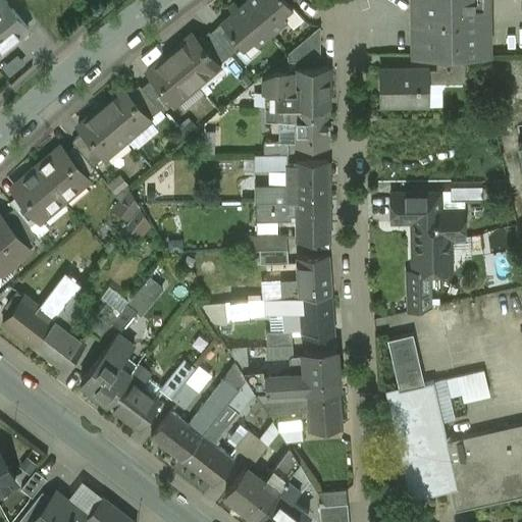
[(5,0),(0,0),(0,51),(29,28),(5,0)]
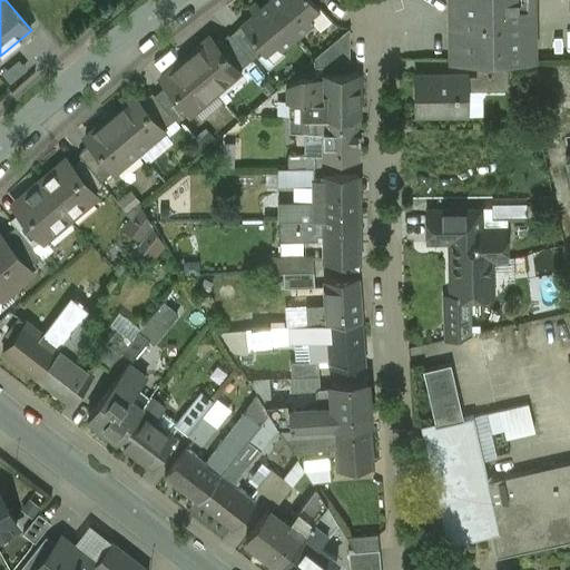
[(268,0),(268,1),(298,37),(314,23),(310,18),(321,9),(317,5),(313,0),(268,0)]
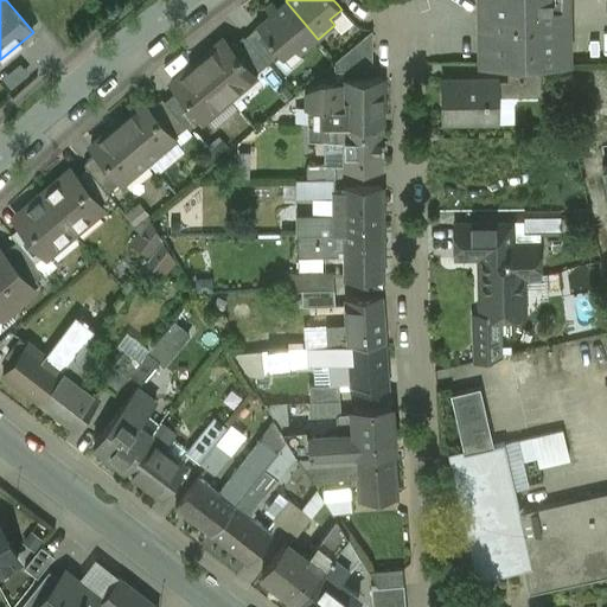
[(566,0),(480,0),(481,64),(497,64),(508,64),(541,63),(544,63),(567,63),(566,0)]
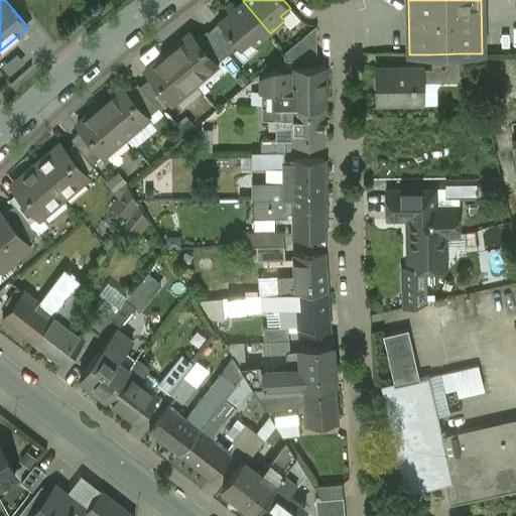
[(270,33),(243,1),(218,22),(239,46),(241,49),(251,41),(255,46),(270,33)]
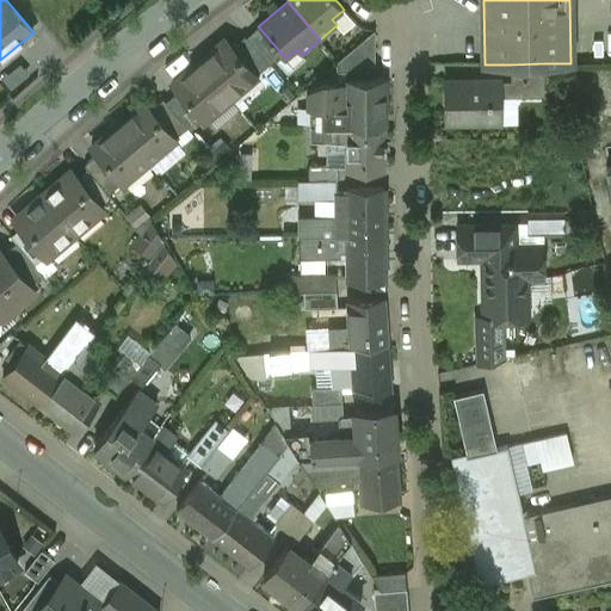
[(283,55),(259,28),(247,38),(270,65),(270,66),(283,55)]
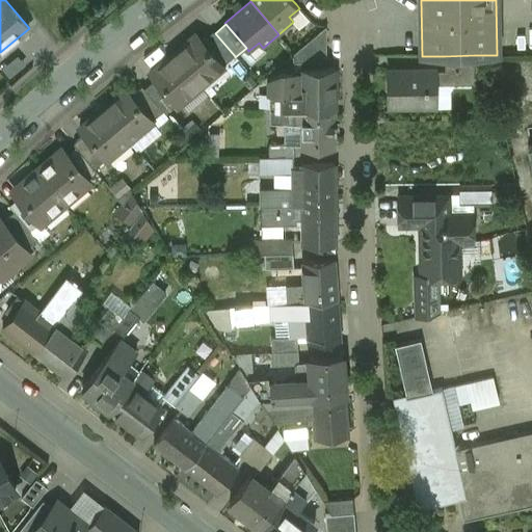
[(326,27),(293,55),(294,62),(326,62),(326,27)]
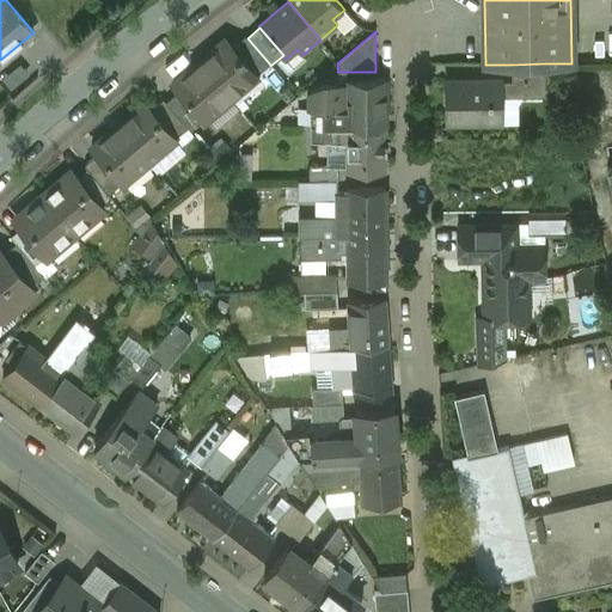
[(248,38),(246,36),(233,47),(257,75),(270,65),(248,38)]
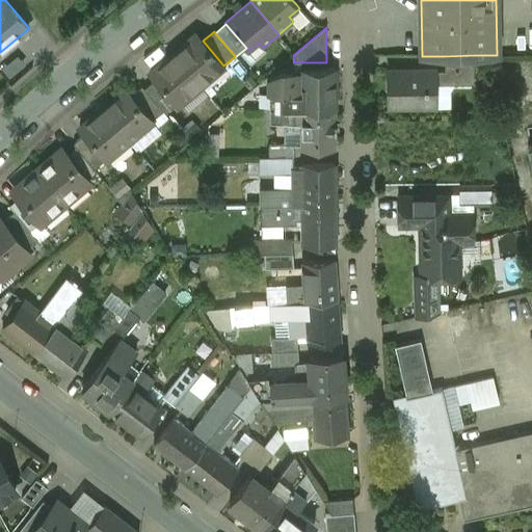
[(203,41),(197,34),(174,54),(201,86),(223,67),(223,65),(203,41)]
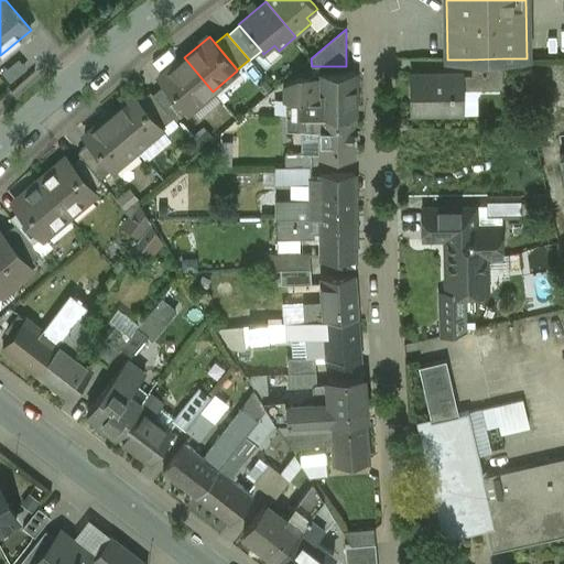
[(2,71),(11,80),(26,67),(19,57),(2,71)]
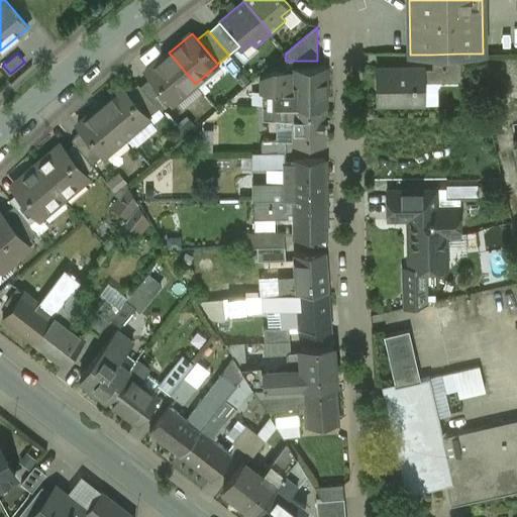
[(195,84),(169,53),(146,72),(151,78),(172,102),(173,102),(195,84)]
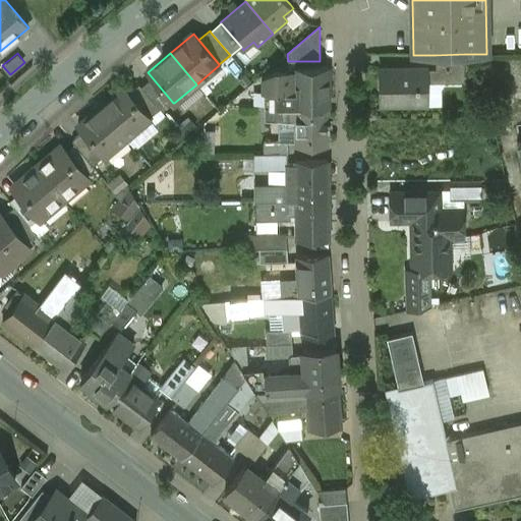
[(464,54),(436,55),(437,69),(428,69),(428,82),(465,82),(464,54)]
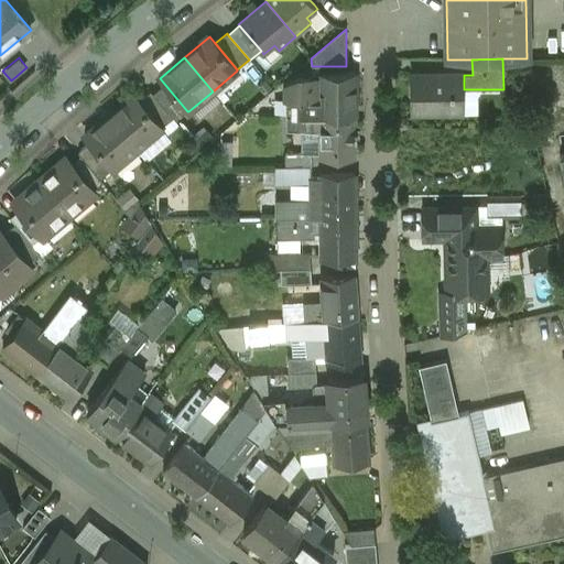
[(356,72),(318,72),(318,76),(299,76),(286,85),(288,116),(302,116),(355,115),(356,115),(356,72)]
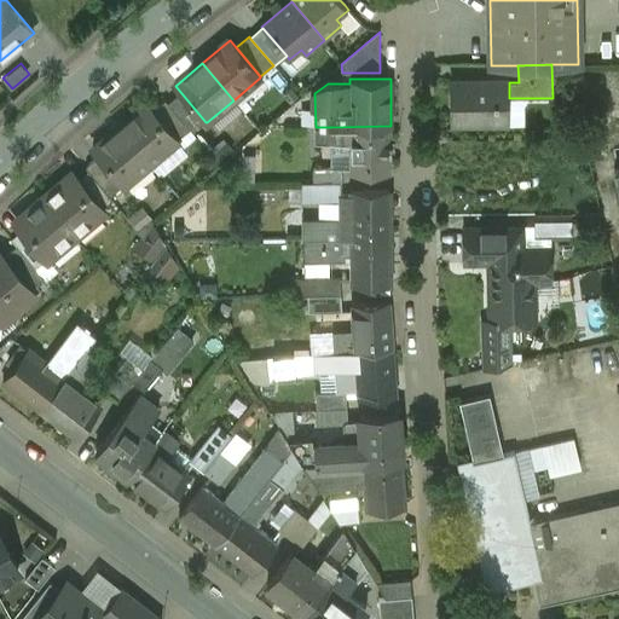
[(509,81),(451,82),(452,126),(509,125),(509,98),(509,82),(509,81)]
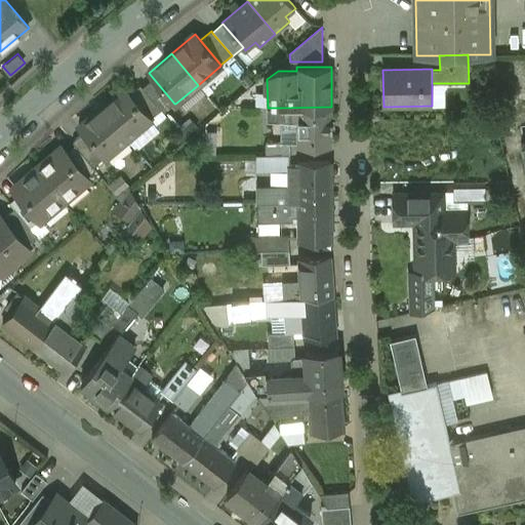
[(174,104),(154,79),(143,88),(161,110),(164,113),(174,104)]
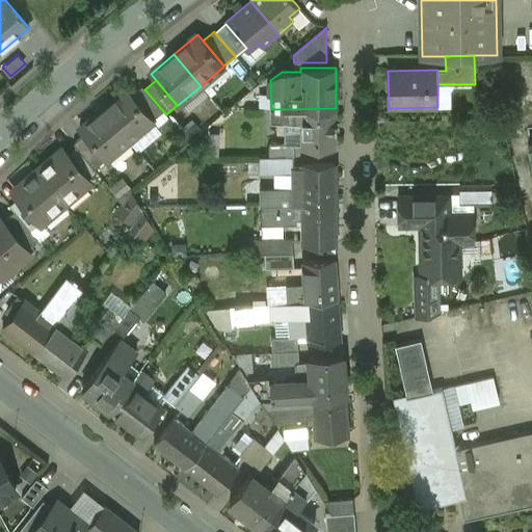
[(144,89),(142,86),(131,96),(153,121),(163,111),(144,89)]
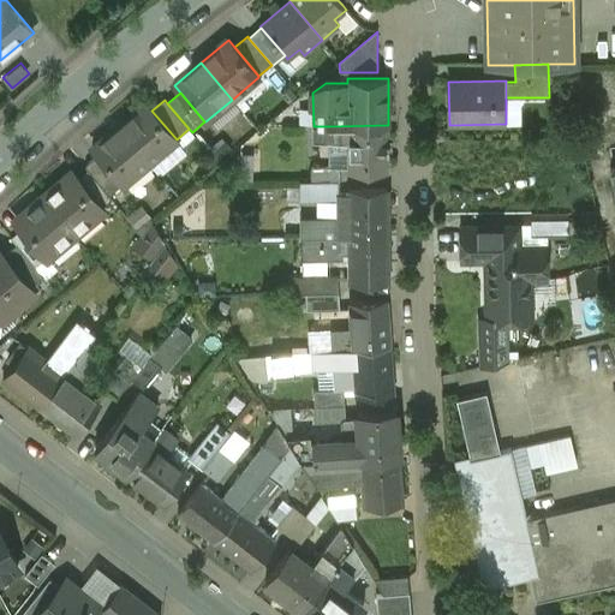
[(151,111),(145,103),(119,126),(149,162),(177,141),(177,139),(151,111)]
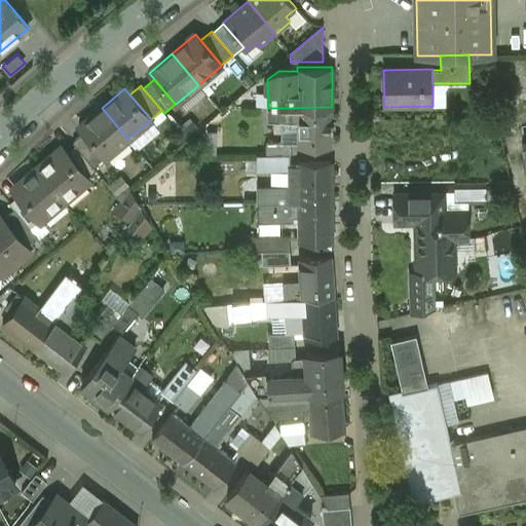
[(331,107),(282,108),(282,121),(288,121),(287,125),(294,125),(293,121),(299,121),(298,147),(331,148),(331,107)]
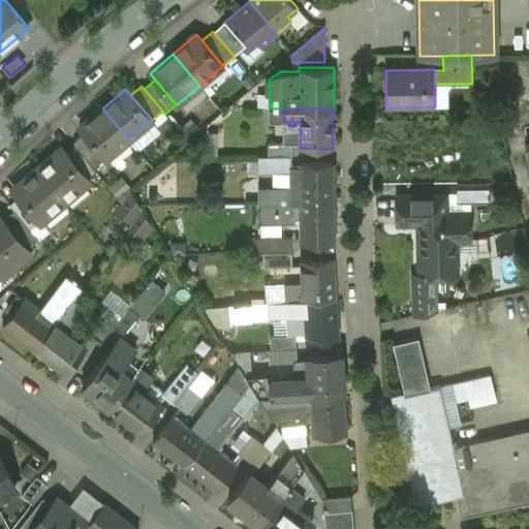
[(128,139),(102,109),(80,127),(105,159),(128,139)]
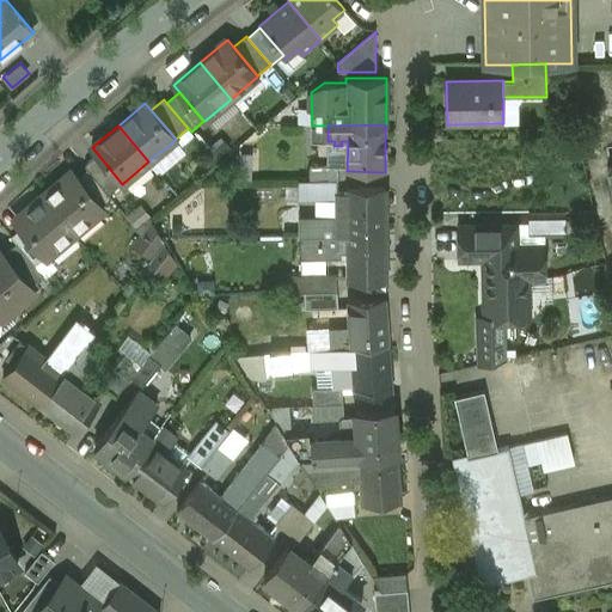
[(328,126),(312,126),(312,142),(328,141),(328,126)]
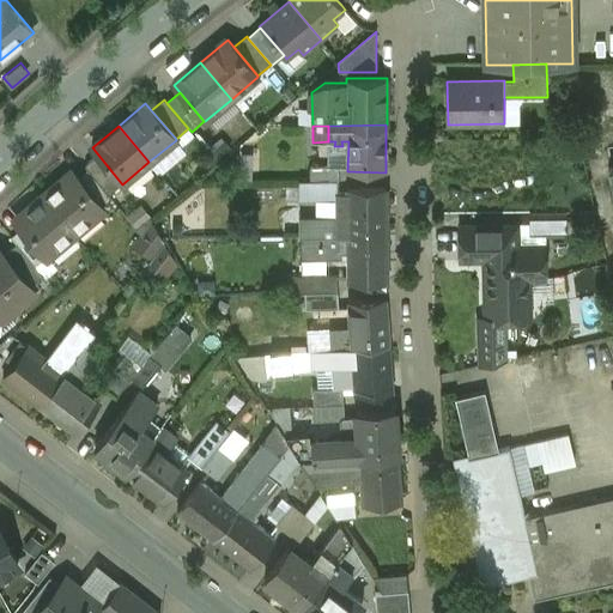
[(122,184),(98,156),(85,167),(87,170),(109,195),(122,184)]
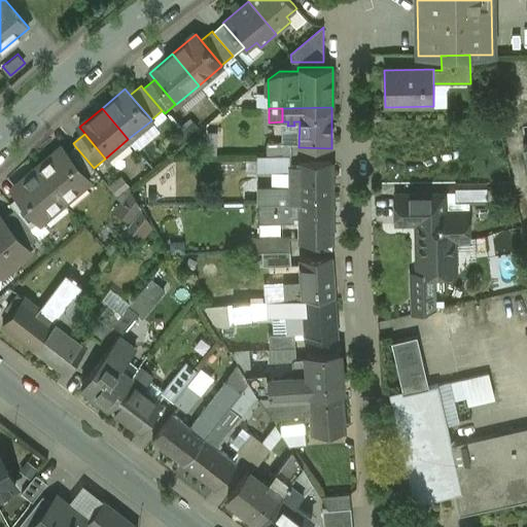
[(291,144),(277,144),(277,155),(291,155),(291,144)]
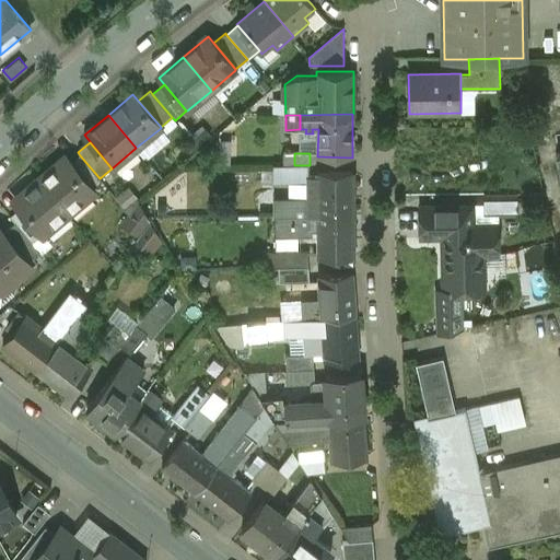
[(100,178),(80,155),(69,165),(91,191),(103,182),(100,178)]
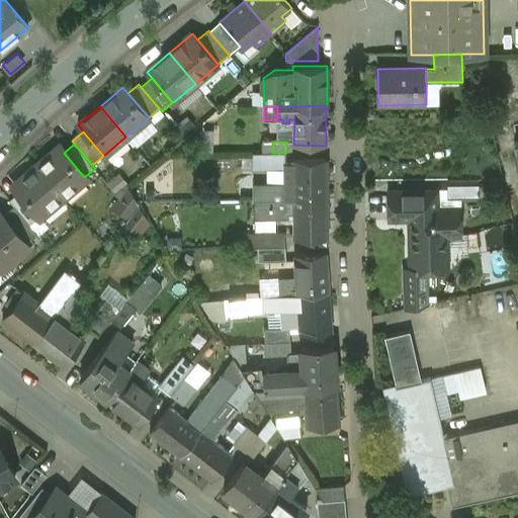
[(64,153),(60,148),(37,167),(63,197),(85,179),(84,177),(64,153)]
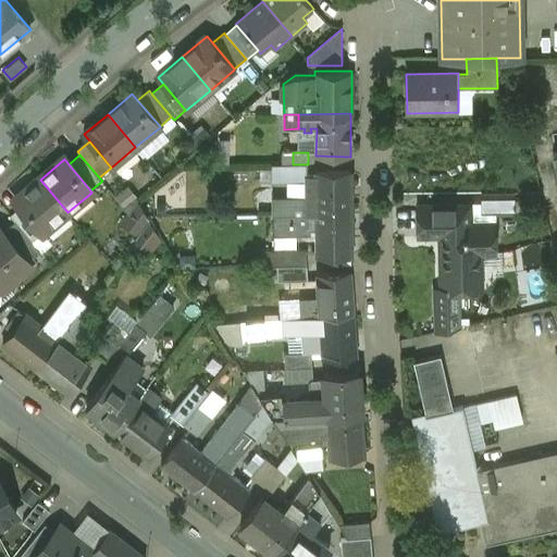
[(293,164),(283,164),(272,164),(272,181),(308,181),(308,176),(309,176),(308,164),(293,164)]
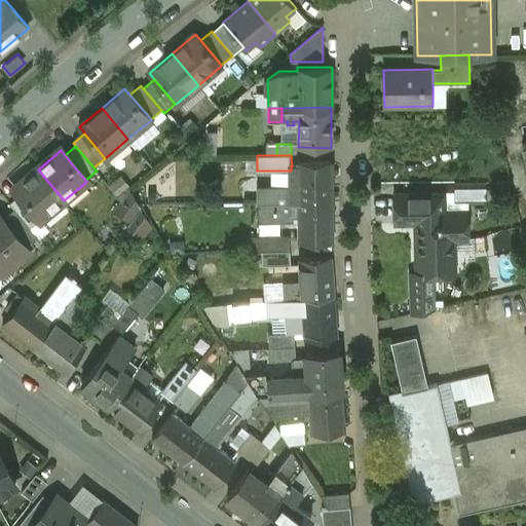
[(331,163),(299,163),(299,187),(274,187),(274,202),(331,202),(331,163)]
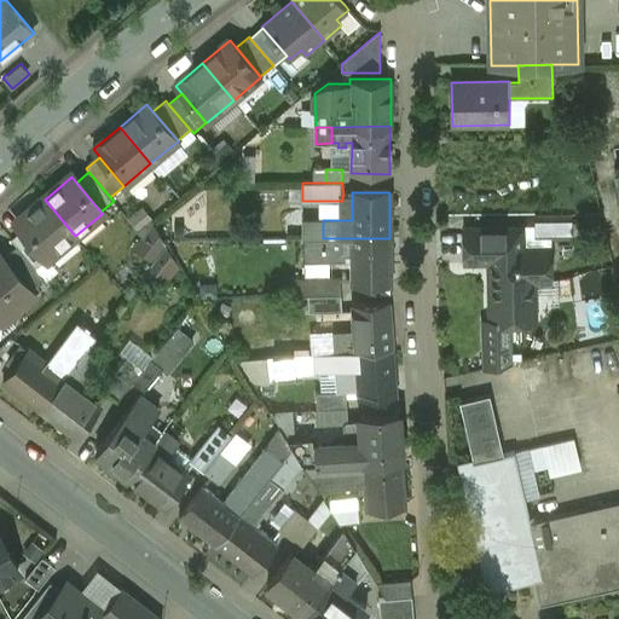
[(75,236),(45,200),(17,221),(24,230),(48,259),(75,236)]
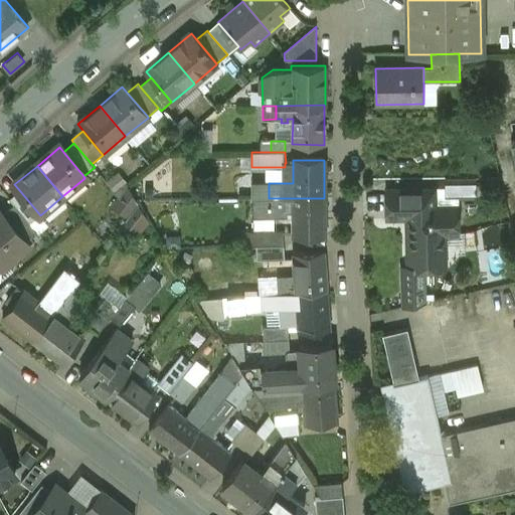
[(474,177),(451,178),(451,198),(474,198),(474,177)]
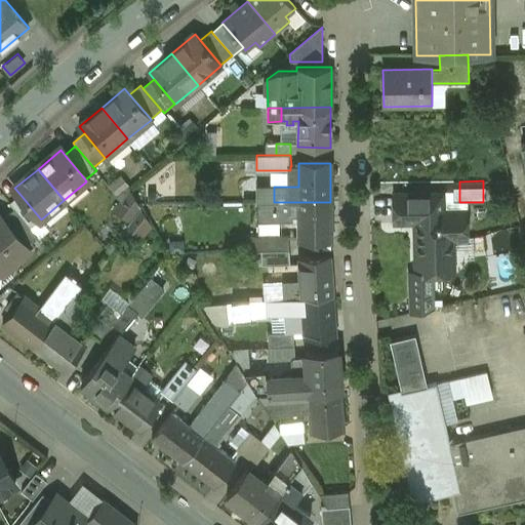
[(274,187),(257,187),(257,202),(272,202),(274,202),(274,187)]
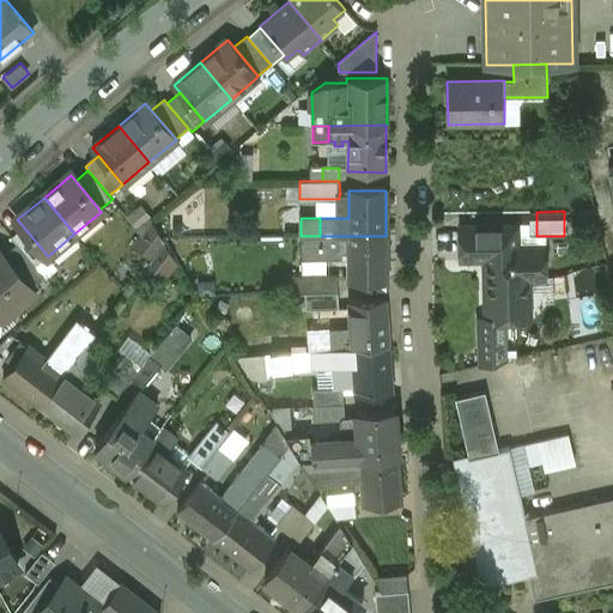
[(545,250),(544,246),(503,246),(503,225),(461,226),(461,259),(485,258),(486,317),(486,319),(505,317),(508,317),(511,315),(514,316),(515,317),(519,317),(521,317),(523,316),(526,314),(528,311),(529,309),(529,307),(529,303),(528,301),(527,299),(526,297),(522,296),(517,295),(517,287),(528,278),(545,278),(545,256),(548,253),(545,250)]
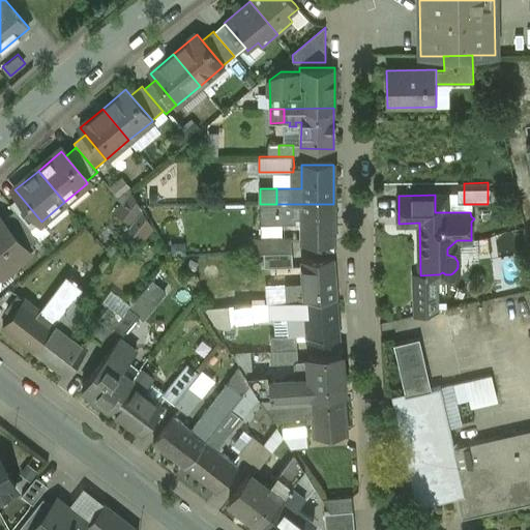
[(41,222),(21,197),(9,205),(15,211),(30,230),(41,222)]
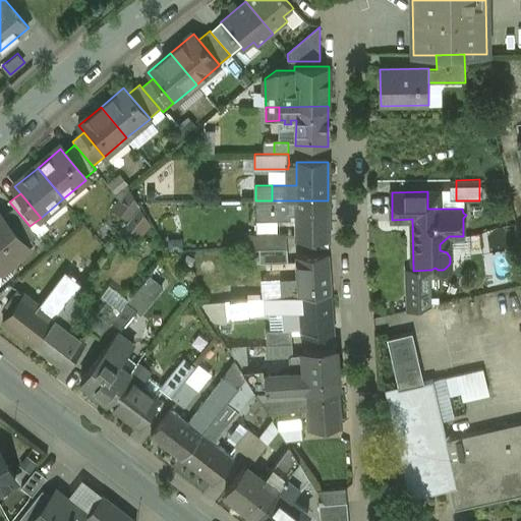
[(270,200),(255,200),(254,221),(270,221),(270,200)]
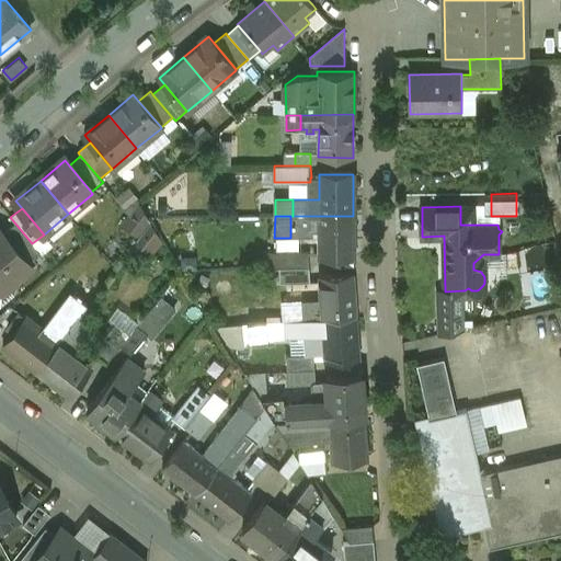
[(293,216),(290,216),(290,238),(308,238),(308,231),(320,231),(320,258),(353,258),(353,216),(293,216)]
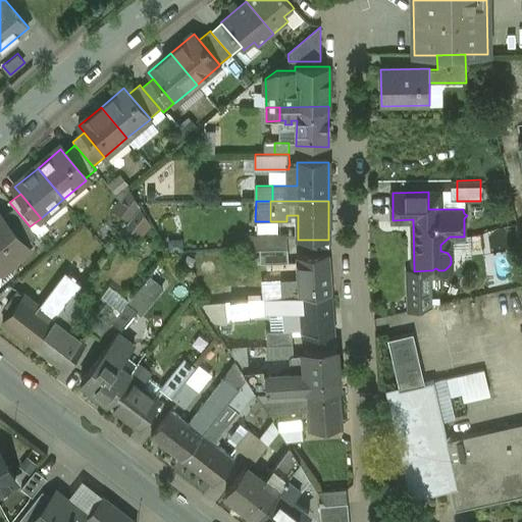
[(30,226),(14,208),(3,217),(27,245),(38,236),(30,226)]
